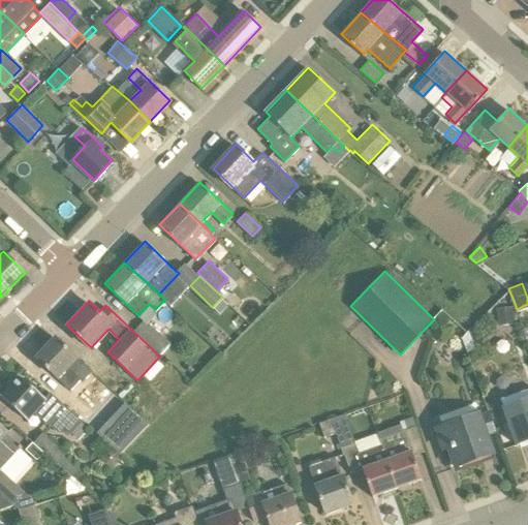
[(496,306),(497,317),(514,316),(513,305),(496,306)]
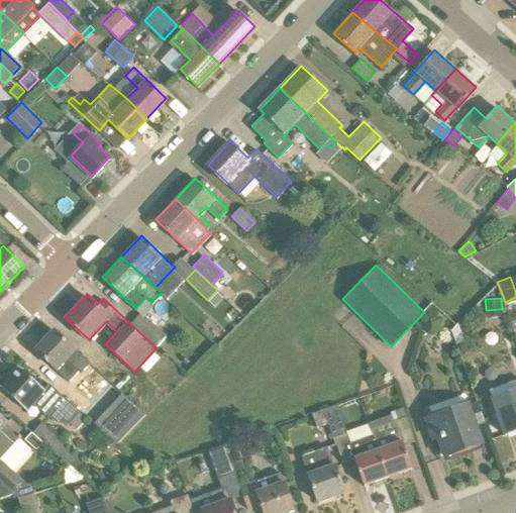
[(156,344),(166,332),(144,313),(141,310),(139,312),(130,322),(156,344)]
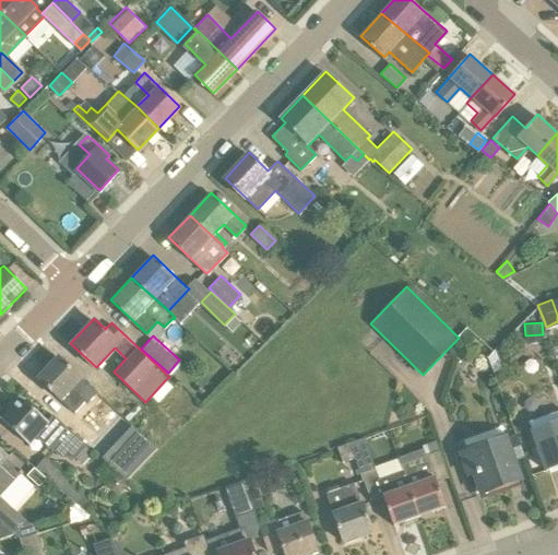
[(487,356),(493,369),(500,366),(495,351),(487,356)]
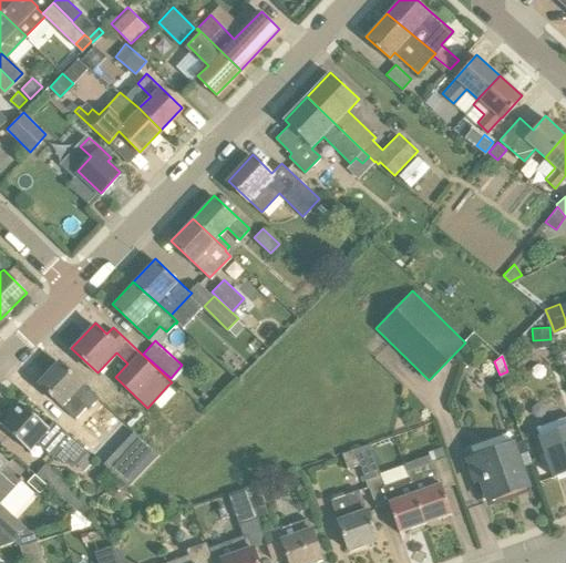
[(84,384),(75,376),(60,360),(39,382),(75,417),(86,406),(89,408),(98,397),(83,384),(84,384)]
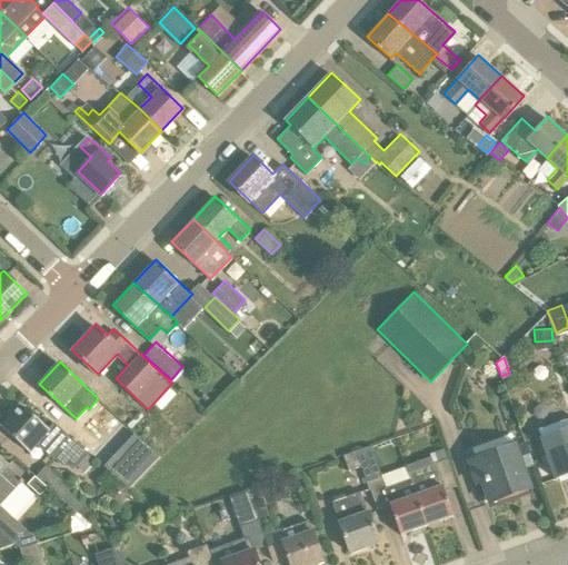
[(48,427),(38,418),(21,403),(1,425),(30,452),(38,444),(61,464),(76,466),(88,452),(82,446),(53,420),(48,427)]
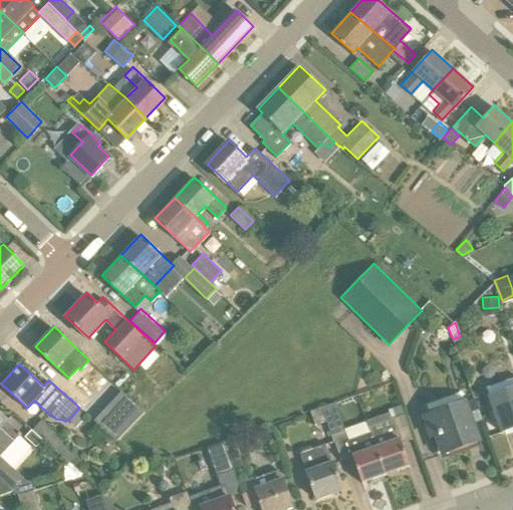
[(502,431),(512,426),(512,375),(487,387),(502,431)]
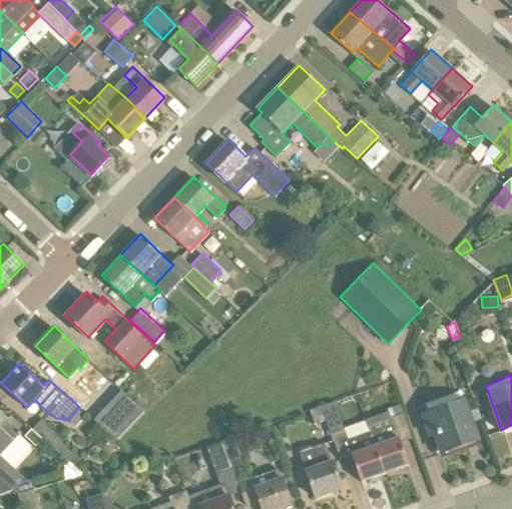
[(478,438),(472,420),(480,417),(473,397),(421,416),(428,436),(438,432),(444,450),(478,438)]
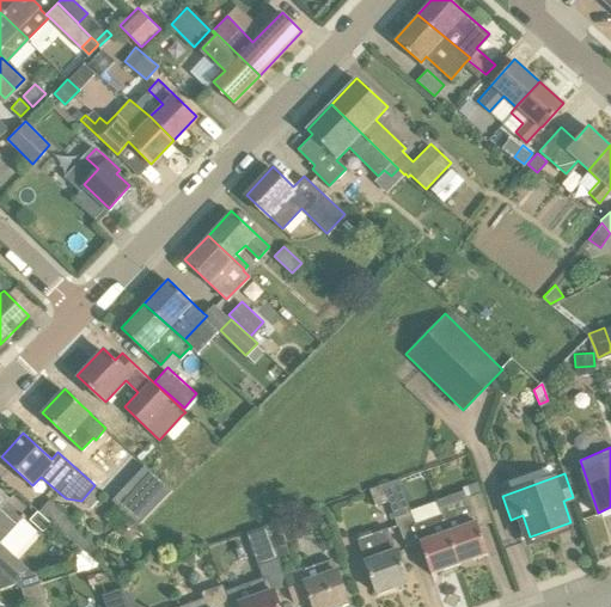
[(398,477),(383,483),(388,498),(397,523),(413,517),(398,477)]
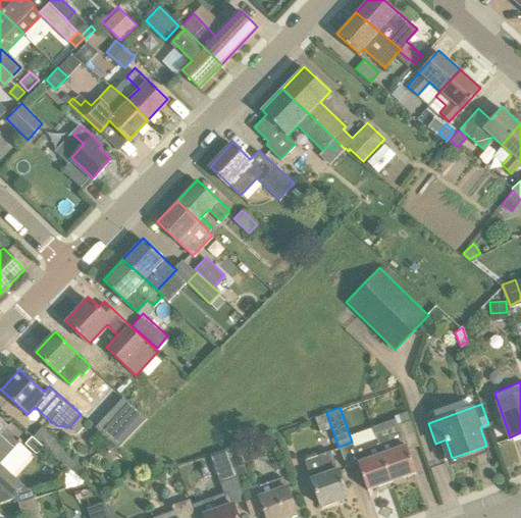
[(416,470),(408,448),(418,444),(406,410),(394,414),(395,417),(372,425),(376,437),(392,479),(416,470)]
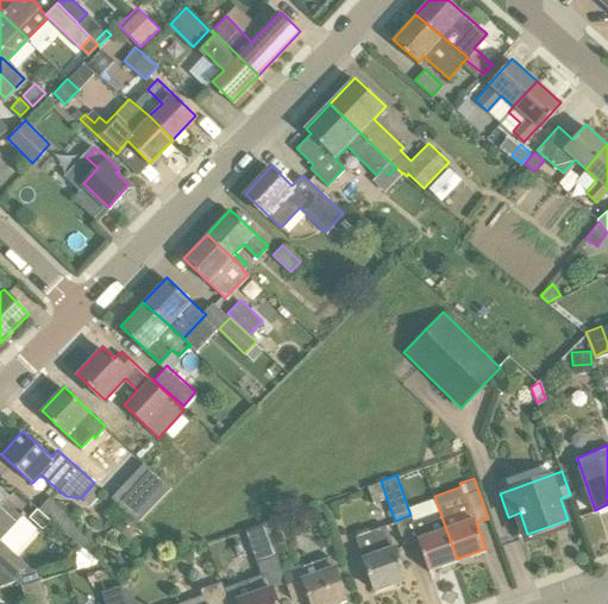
[(373,501),(386,496),(381,480),(367,485),(373,501)]
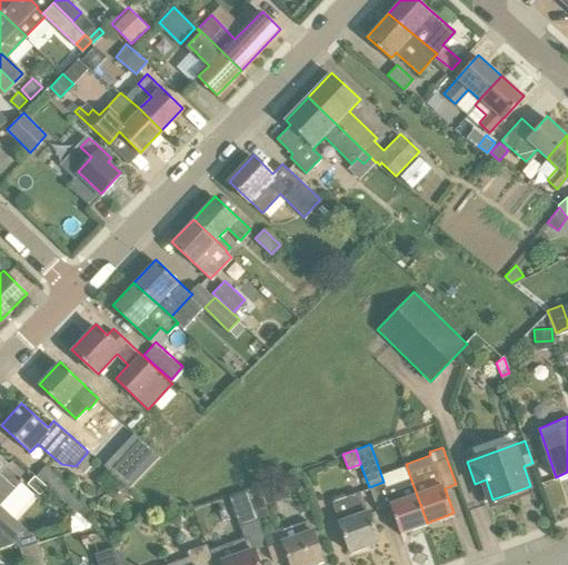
[(10,466),(1,458),(0,456),(0,529),(1,531),(13,542),(20,547),(37,541),(39,541),(0,505),(0,503),(22,478),(9,466),(10,466)]
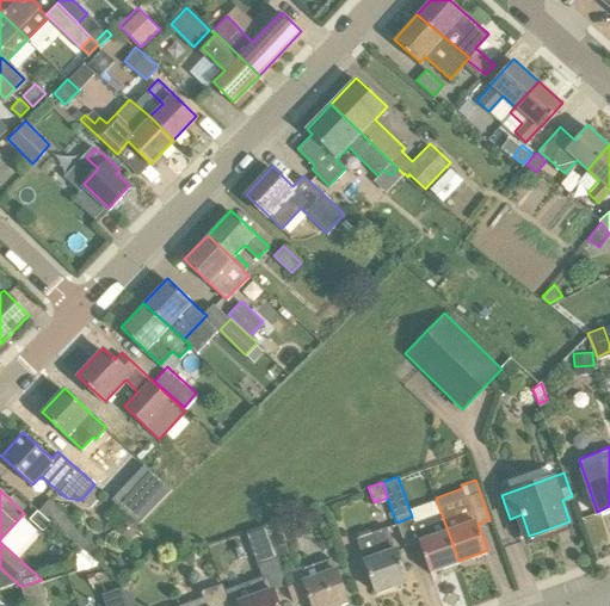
[(81,546),(82,548),(92,537),(75,523),(76,520),(49,496),(38,509),(38,511),(65,533),(66,531),(81,546)]
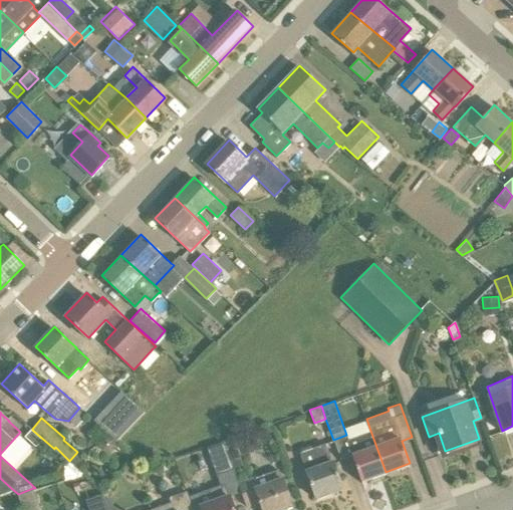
[(370,431),(346,439),(351,454),(361,481),(386,472),(370,431)]
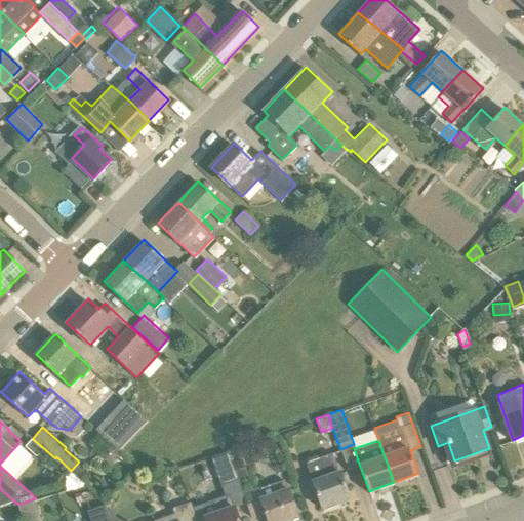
[(220,482),(237,477),(232,461),(228,450),(227,450),(211,456),(220,482)]
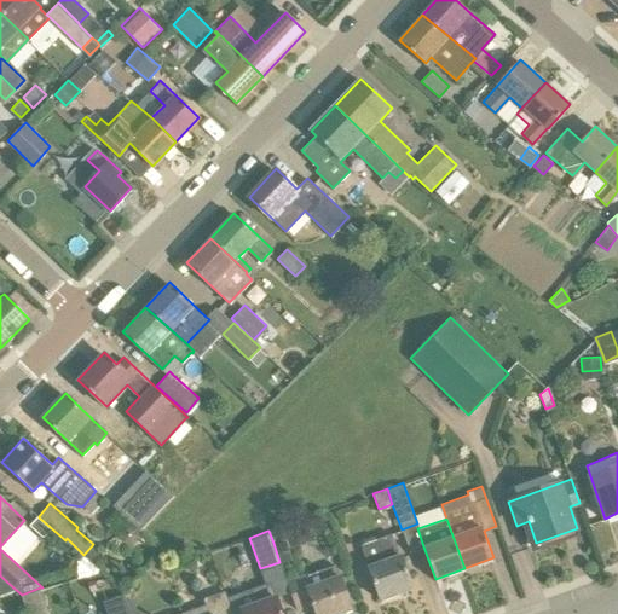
[(413,586),(404,563),(393,532),(361,544),(381,598),(413,586)]
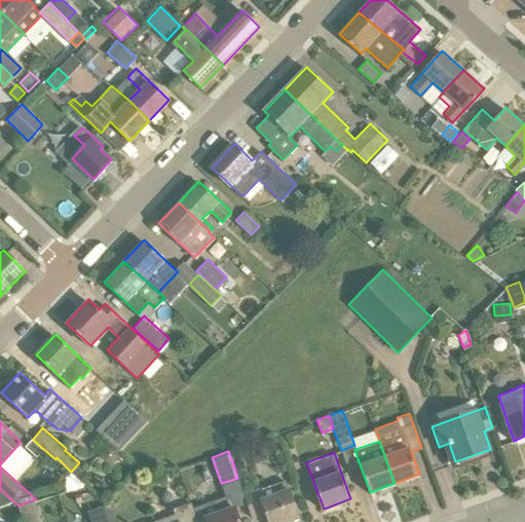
[(232,461),(237,478),(248,474),(241,458),(232,461)]
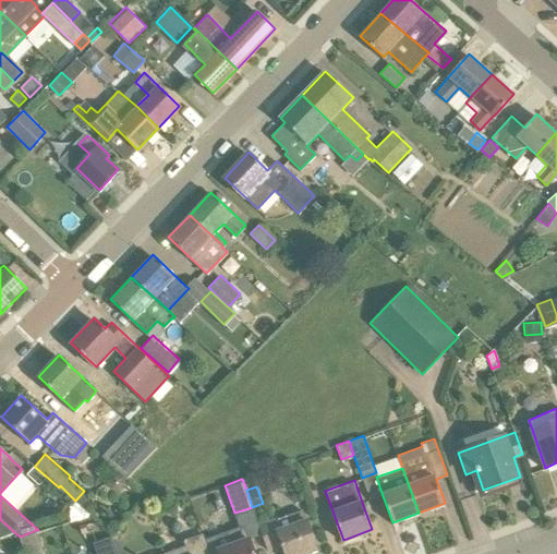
[(302,553),(317,549),(306,518),(305,518),(302,509),(293,513),(292,510),(276,517),(276,516),(257,522),(259,526),(267,548),(281,542),(286,553),(302,553)]
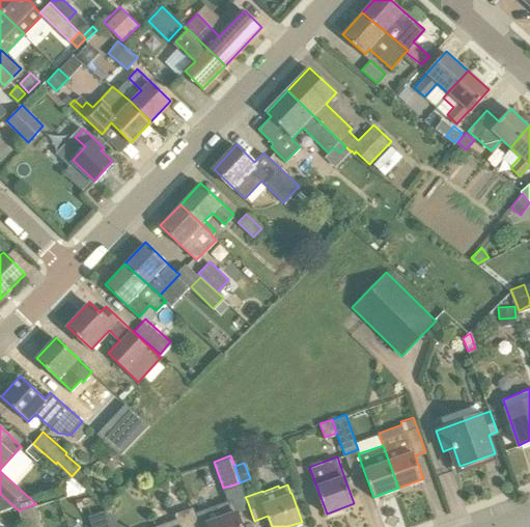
[(0,509),(12,505),(1,495),(0,495),(0,509)]
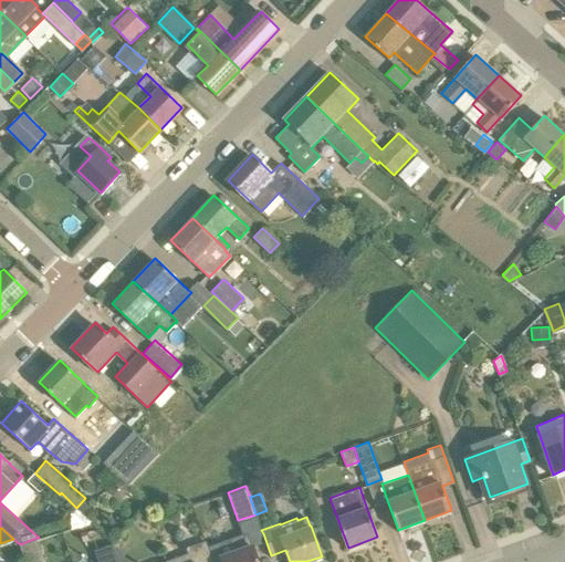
[(258,561),(247,531),(242,533),(208,545),(212,561),(213,561),(221,558),(222,561),(258,561)]
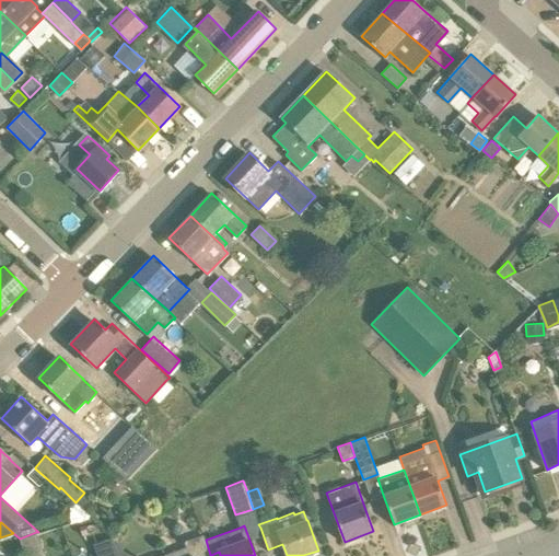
[(44,555),(36,532),(20,539),(25,555),(44,555)]
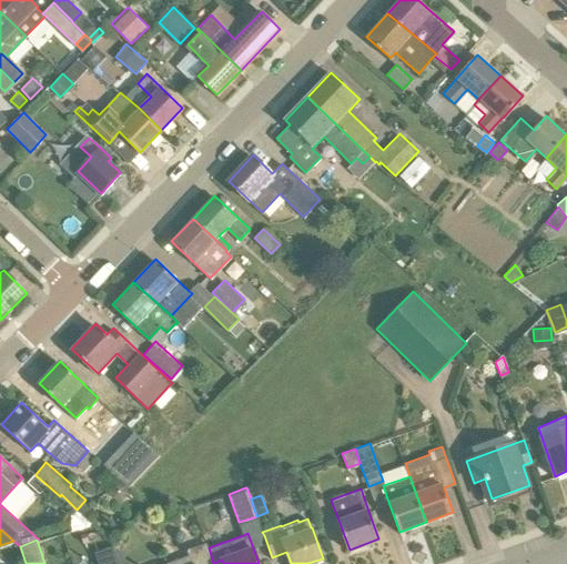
[(213,563),(209,547),(208,547),(205,542),(186,550),(189,554),(166,562),(166,563),(213,563)]
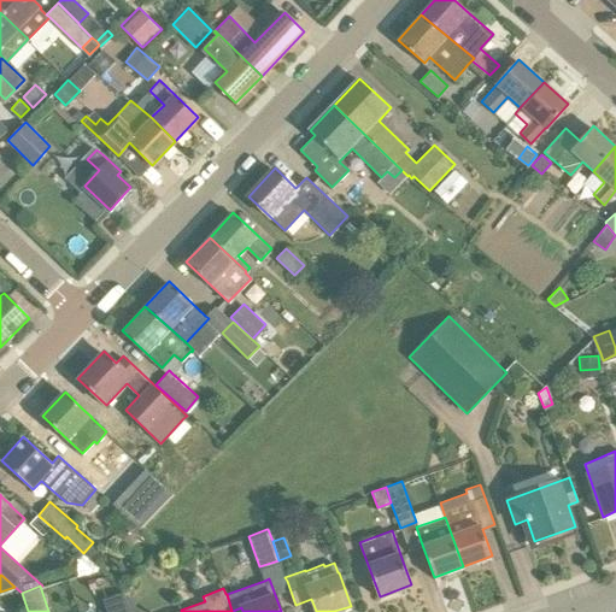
[(129,611),(127,602),(123,592),(103,599),(107,611),(129,611)]
